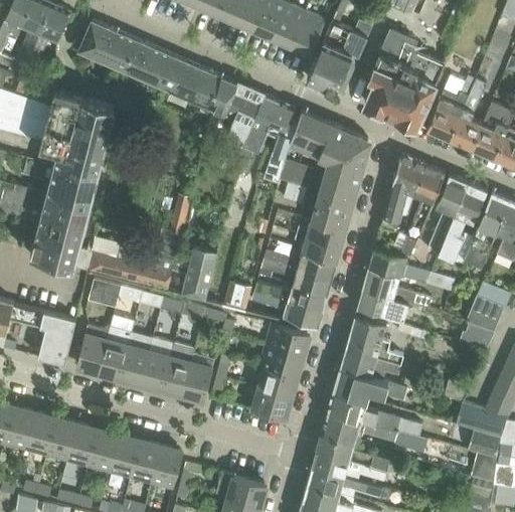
[(12,0),(0,28),(0,62),(9,67),(12,59),(0,53),(0,52),(13,24),(21,27),(33,0),(12,0)]
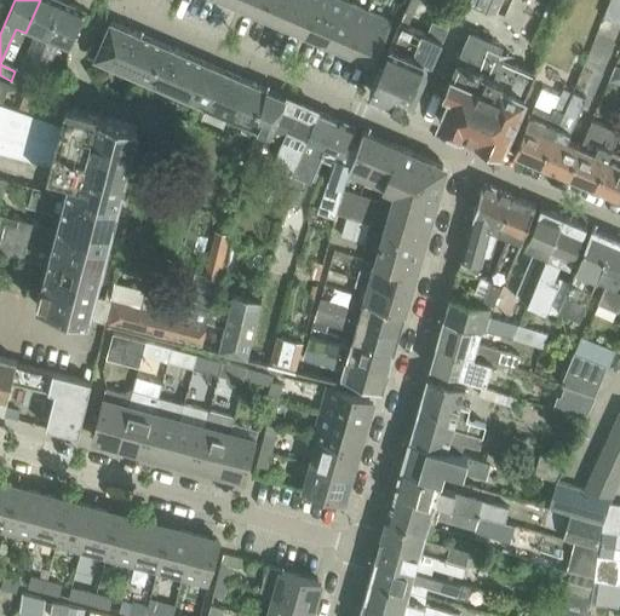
[(19,73),(30,78),(63,4),(55,0),(40,0),(26,33),(35,36),(19,73)]
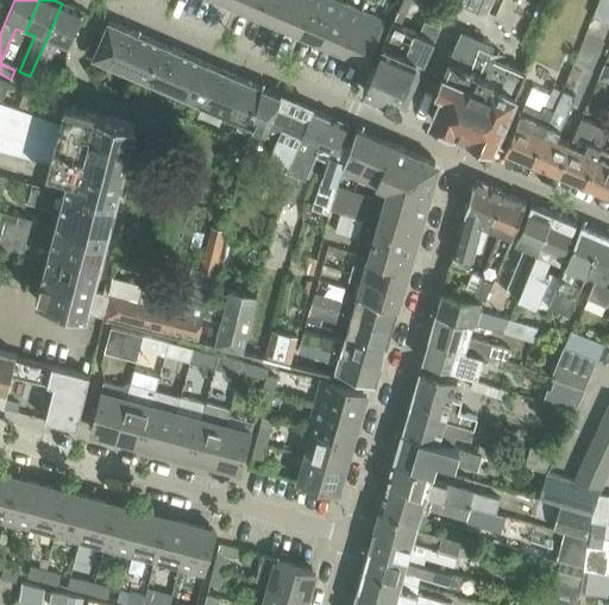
[(233,0),(231,7),(253,17),(261,0),(233,0)]
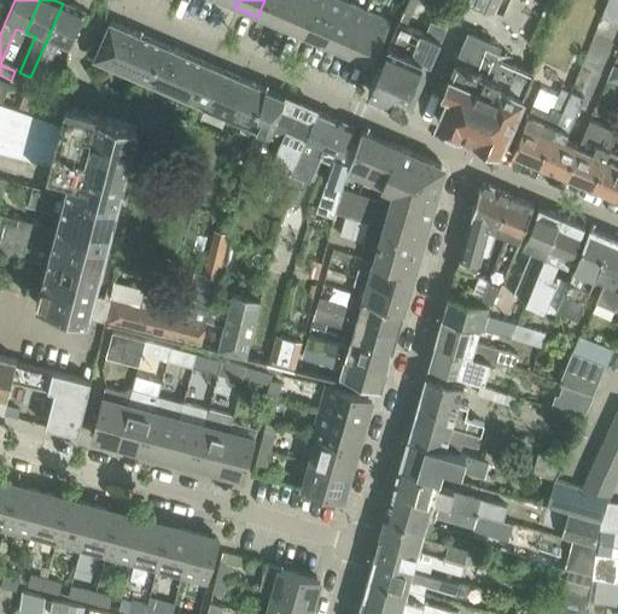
[(292,0),(264,0),(257,17),(280,27),(292,0)]
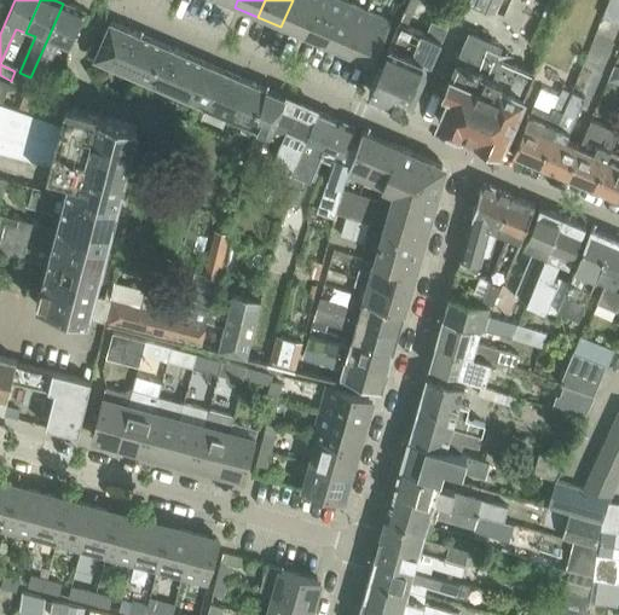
[(293,0),(281,27),(304,36),(320,0),(293,0)]
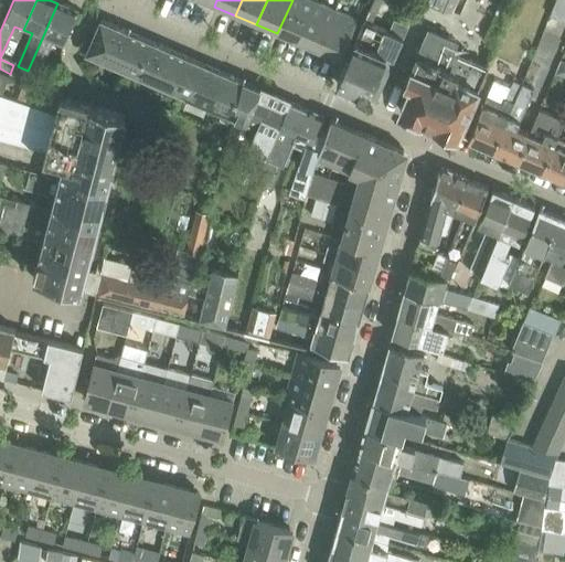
[(316,4),(305,0),(292,0),(277,33),(298,42),(316,4)]
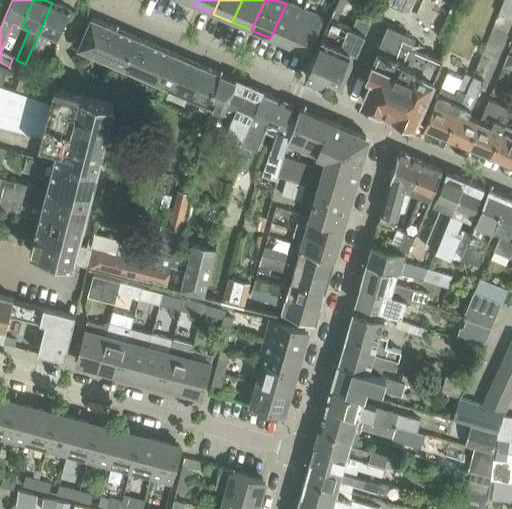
[(338,0),(305,77),(340,92),(370,25),(357,19),(357,20),(353,30),(335,22),(339,12),(349,9),(352,0),(338,0)]
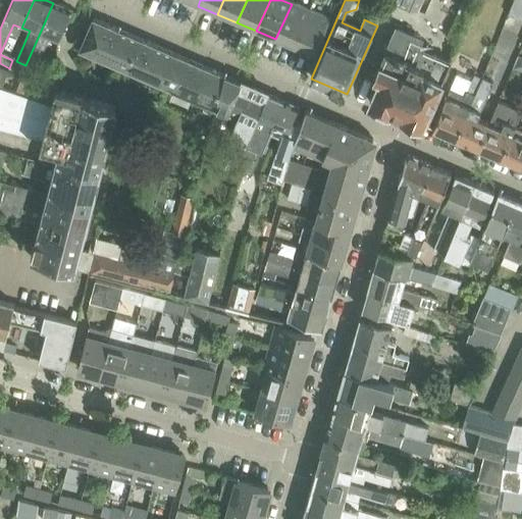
[(389,0),(417,12),(421,0),(389,0)]
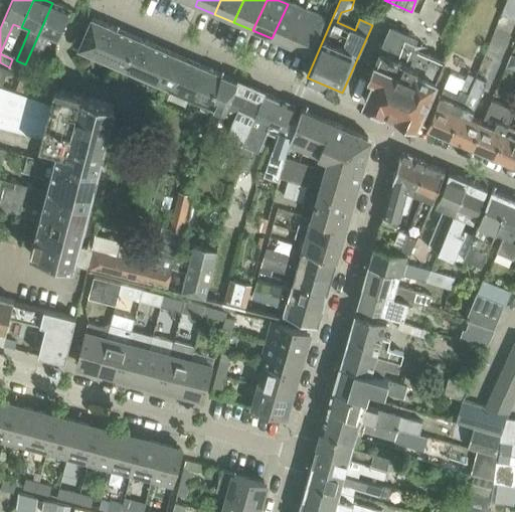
[(514,0),(507,0),(501,16),(514,21),(514,0)]
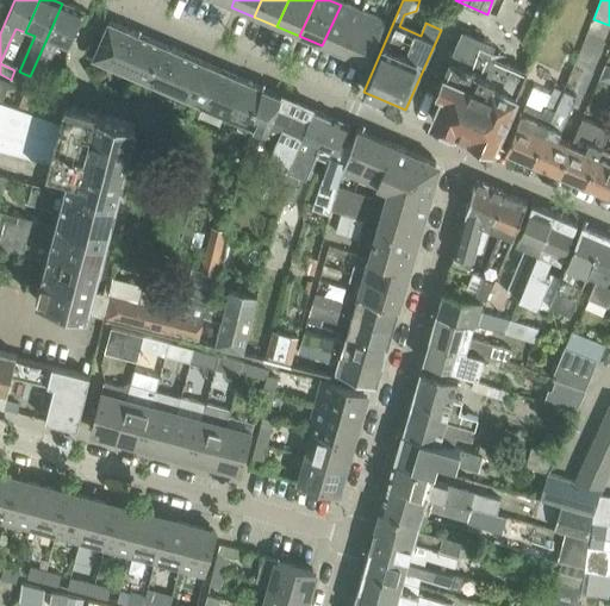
[(62,4),(30,76),(41,81),(56,45),(67,50),(81,19),(83,13),(62,4)]
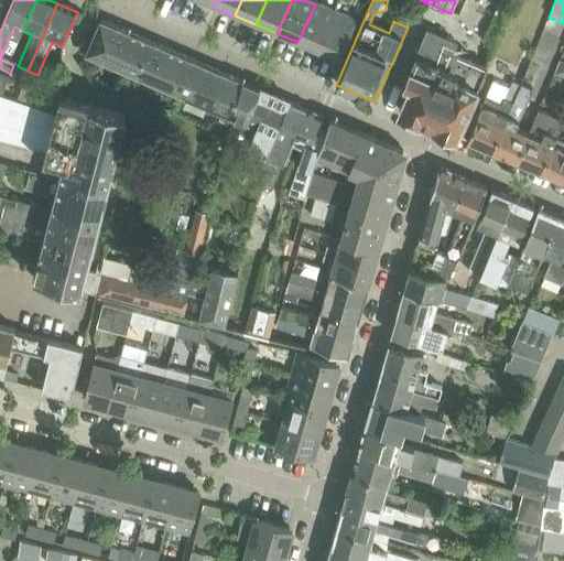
[(297,42),(318,51),(336,13),(315,4),(297,42)]
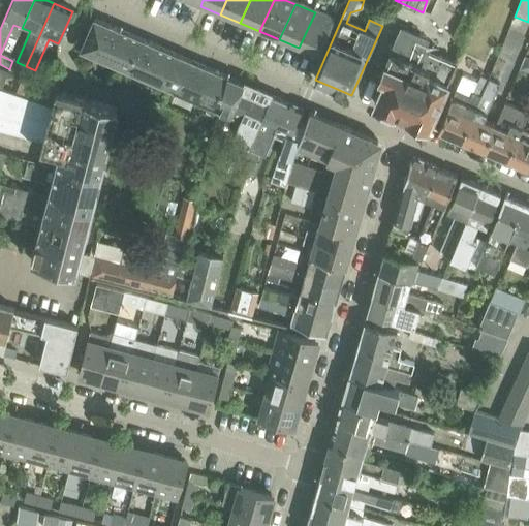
[(335,21),(315,12),(299,48),(318,57),(335,21)]
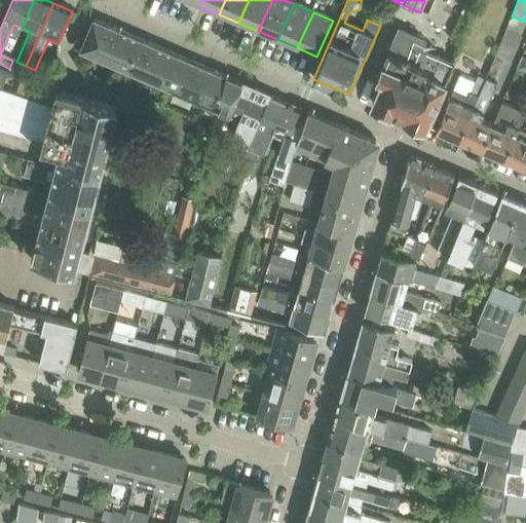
[(142,41),(94,21),(80,51),(127,73),(142,41)]
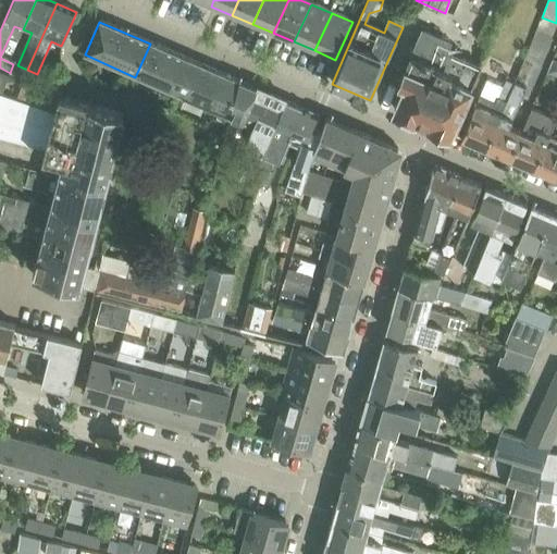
[(479,73),(481,69),(446,53),(450,44),(422,32),(400,84),(405,86),(401,96),(400,95),(397,103),(394,111),(452,136),(462,109),(465,108),(466,107),(467,105),(468,103),(469,101),(469,99),(469,97),(469,95),(473,85),(475,85),(480,74),(479,73)]
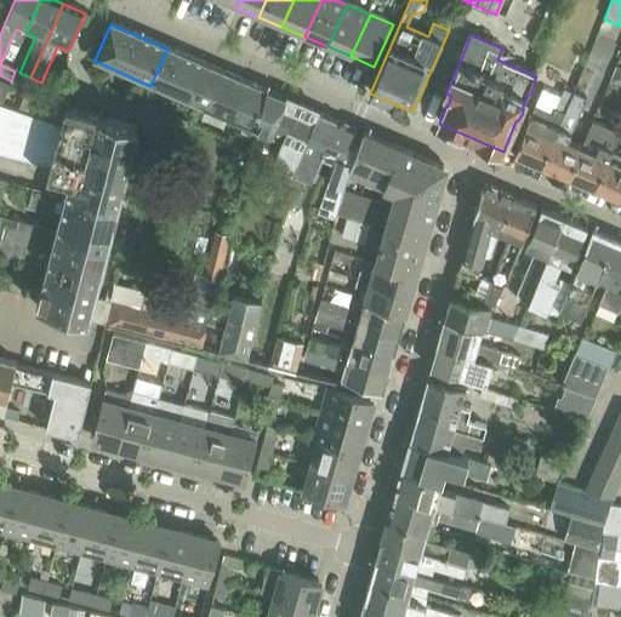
[(167,49),(151,86),(192,103),(209,66),(167,49)]
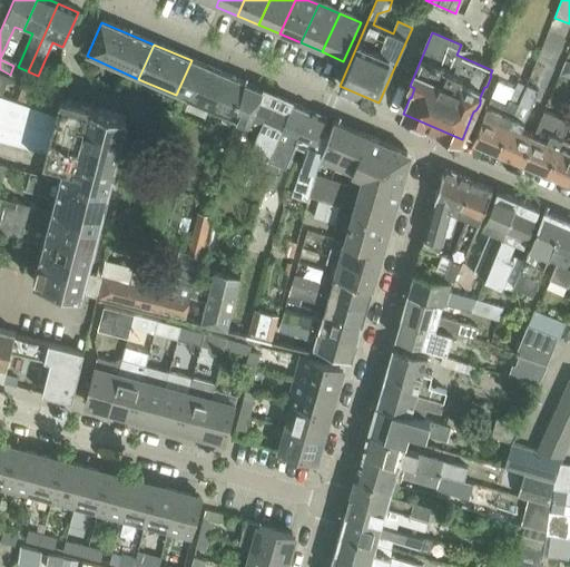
[(192,60),(176,95),(193,103),(189,110),(209,119),(213,110),(235,120),(236,120),(246,85),(192,60)]
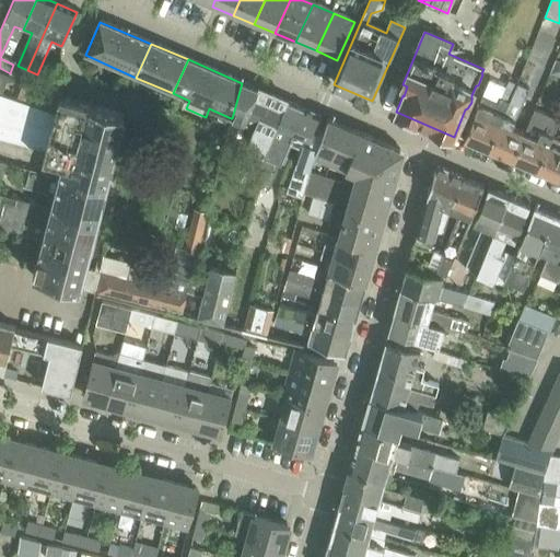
[(476,114),(464,141),(489,151),(504,117),(517,85),(509,81),(505,86),(490,80),(476,114)]
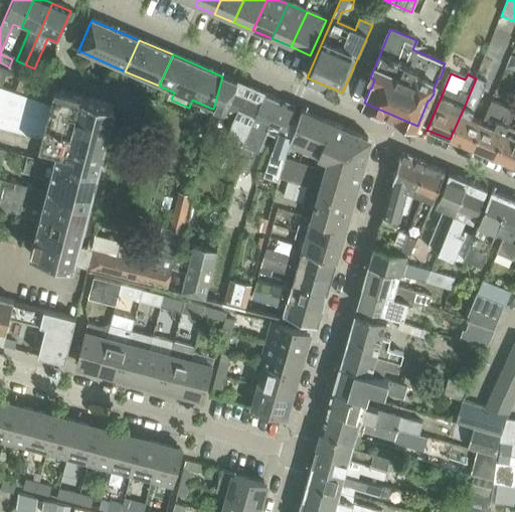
[(213,109),(204,147),(212,149),(218,126),(222,113),(224,114),(237,82),(222,76),(213,109)]
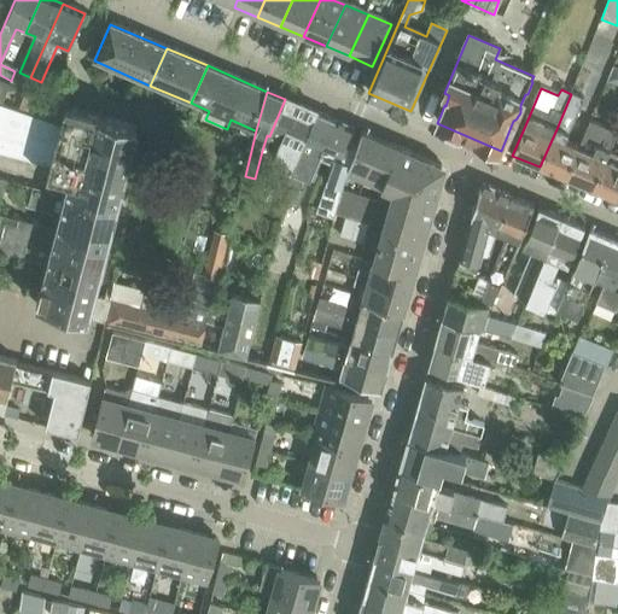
[(25,93),(18,111),(33,117),(40,98),(25,93)]
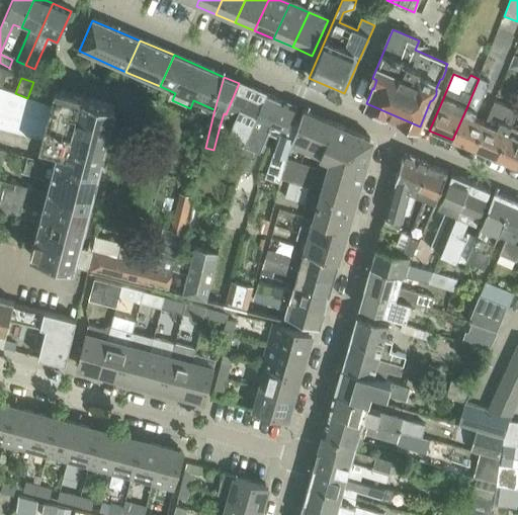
[(466,108),(452,140),(475,150),(485,125),(473,120),(490,83),(479,79),(466,108)]
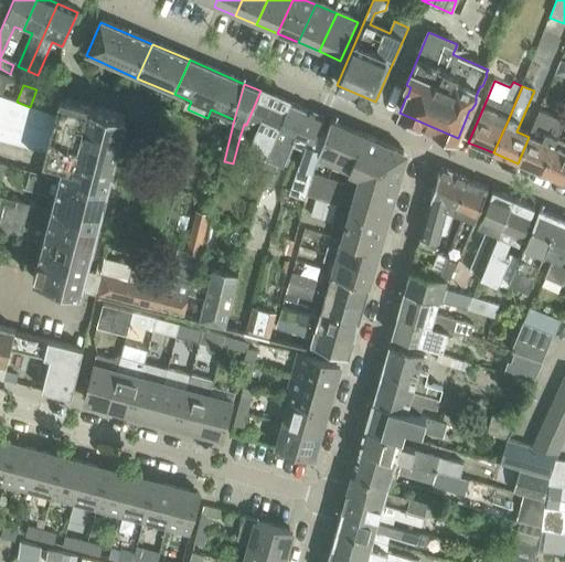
[(256,146),(245,171),(259,178),(262,171),(290,104),(260,91),(246,125),(256,129),(251,144),(256,146)]
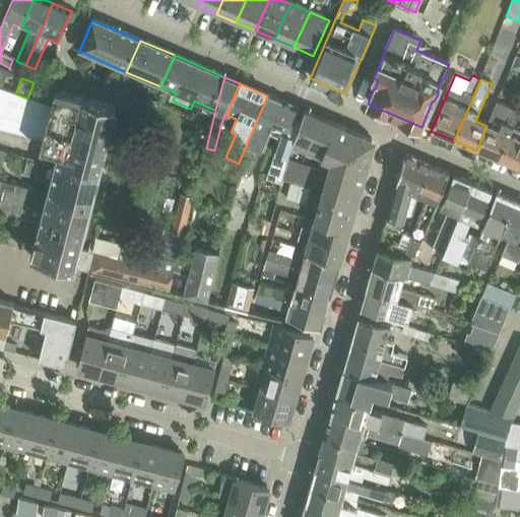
[(15,93),(2,89),(0,88),(0,128),(42,140),(51,107),(27,99),(15,93)]
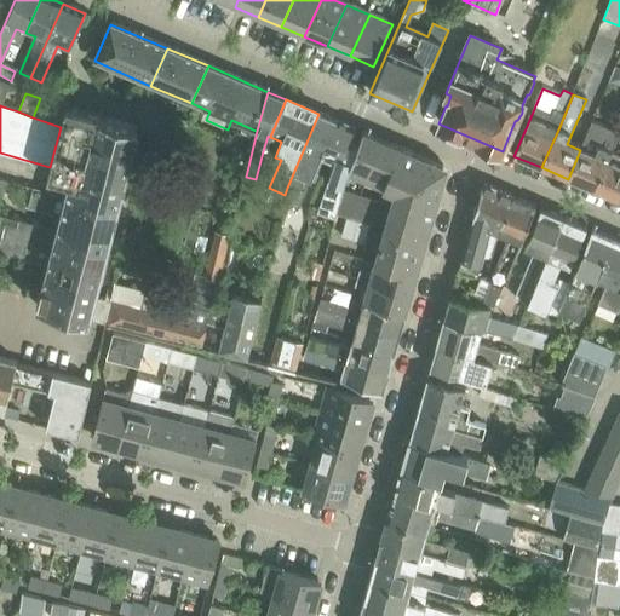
[(56,232),(46,266),(35,306),(87,321),(110,326),(120,288),(114,287),(110,303),(93,298),(137,127),(67,109),(65,109),(61,127),(50,167),(47,177),(69,182),(64,199),(59,218),(56,232)]
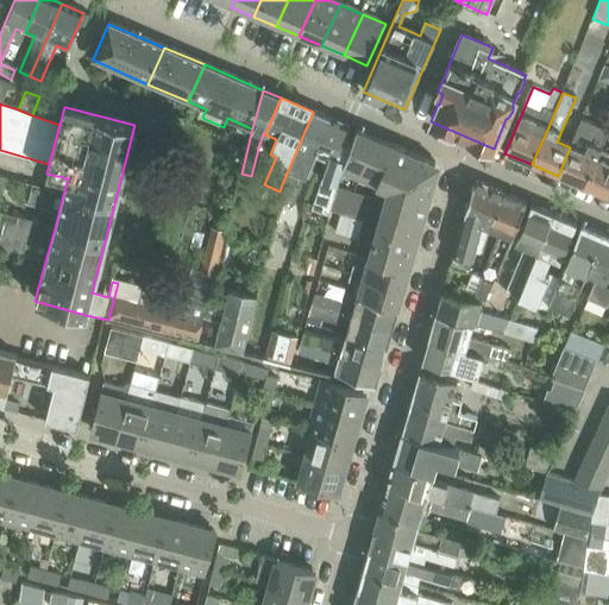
[(315,156),(331,119),(313,112),(282,184),(294,189),(300,174),(309,178),(319,157),(315,156)]
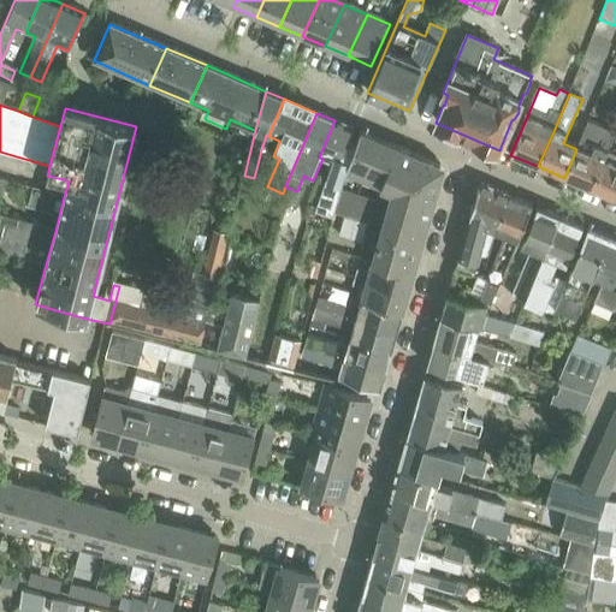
[(317,207),(314,213),(333,219),(335,214),(341,192),(347,172),(351,155),(355,146),(348,142),(354,129),(335,120),(319,158),(323,159),(331,162),(317,207)]
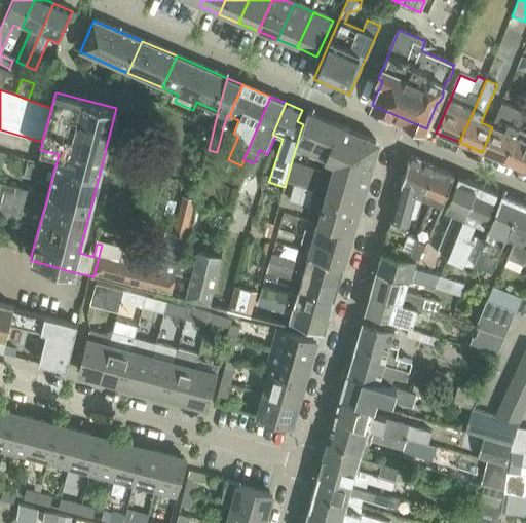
[(482,152),(504,161),(519,128),(525,114),(502,104),(492,127),(482,152)]
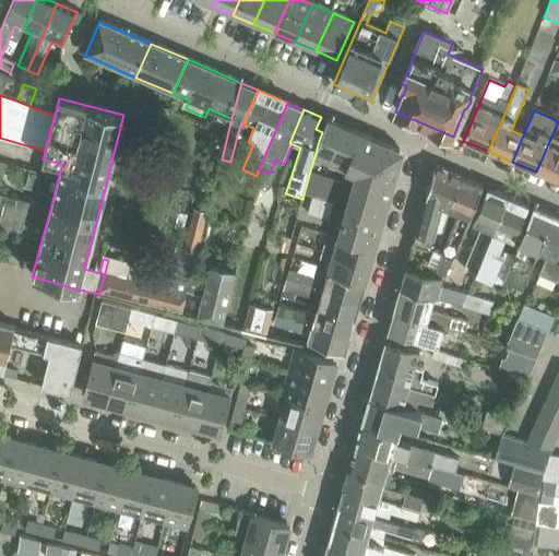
[(329,163),(344,127),(328,120),(322,132),(319,141),(314,156),(329,163)]
